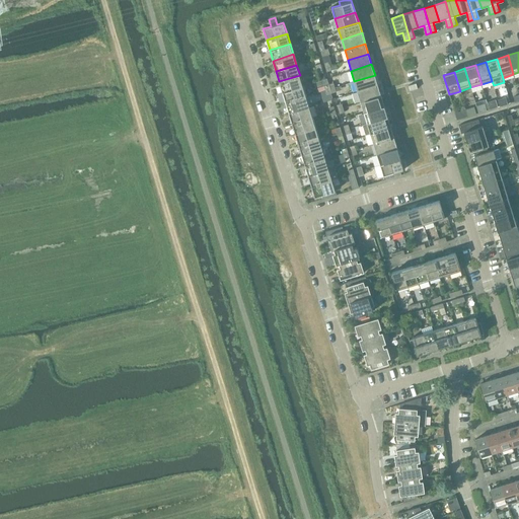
[(279,81),(283,92),(303,85),(300,75),(279,81)]
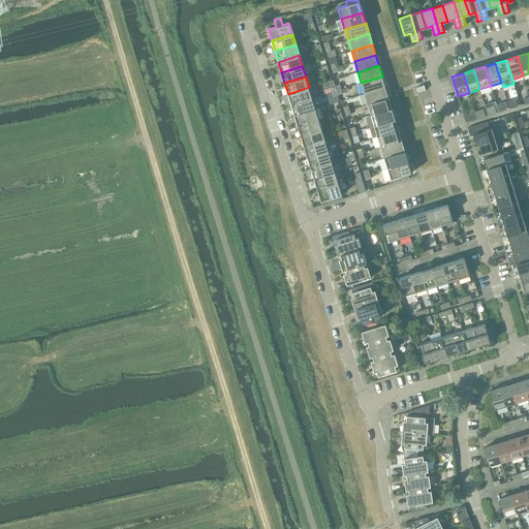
[(361,83),(365,93),(385,87),(382,76),(361,83)]
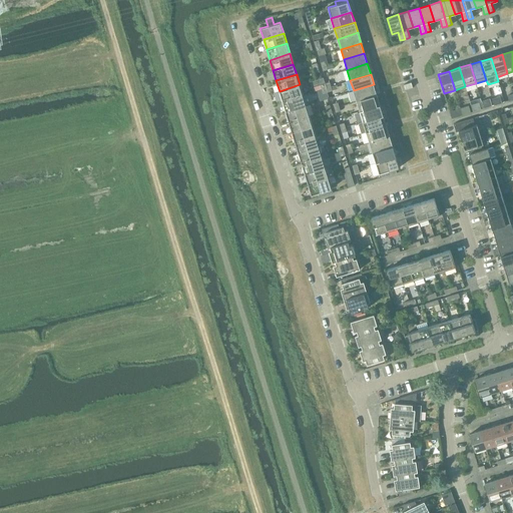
[(280,91),(283,101),(303,95),(300,84),(280,91)]
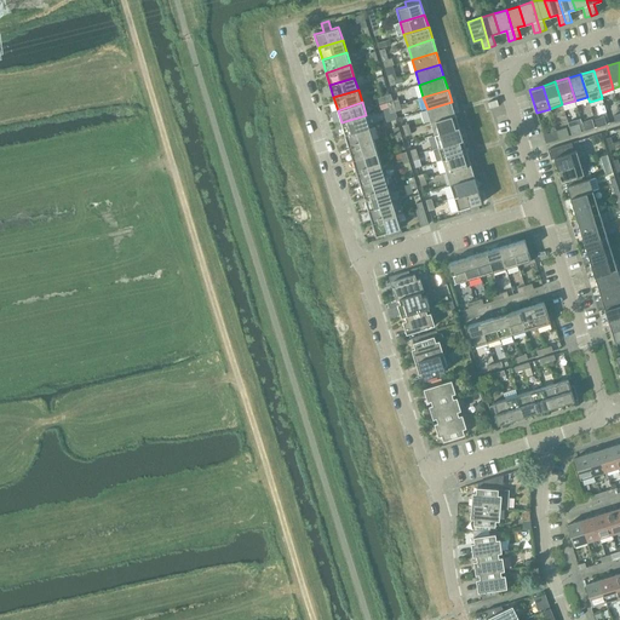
[(428,109),(431,122),(455,115),(452,102),(428,109)]
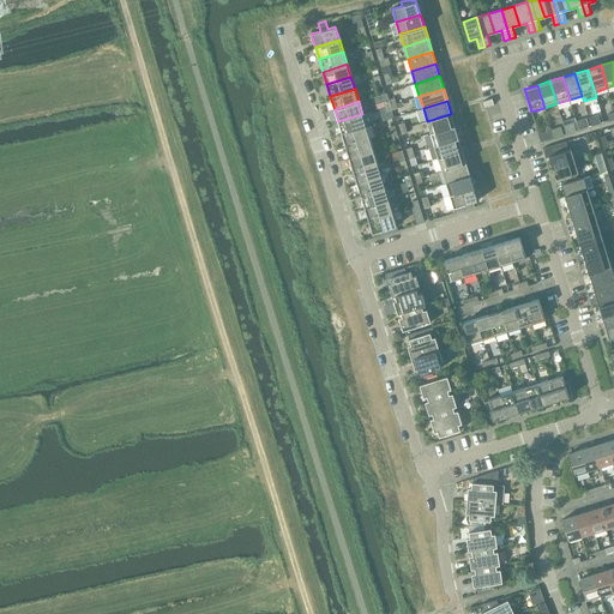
[(338,121),(342,133),(366,126),(362,114),(338,121)]
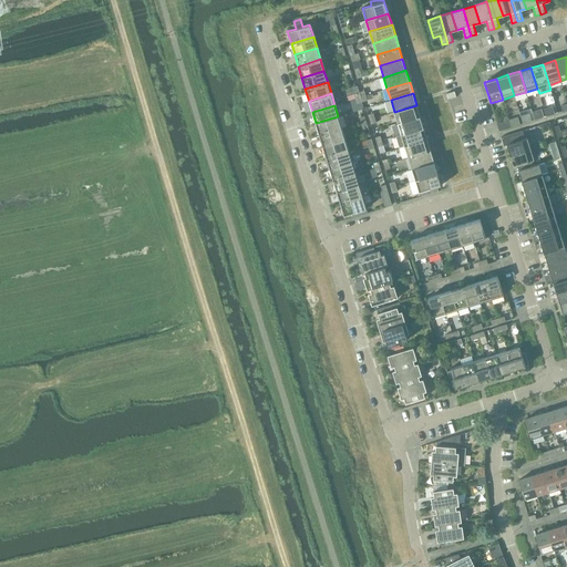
[(394,112),(398,123),(420,116),(416,105),(394,112)]
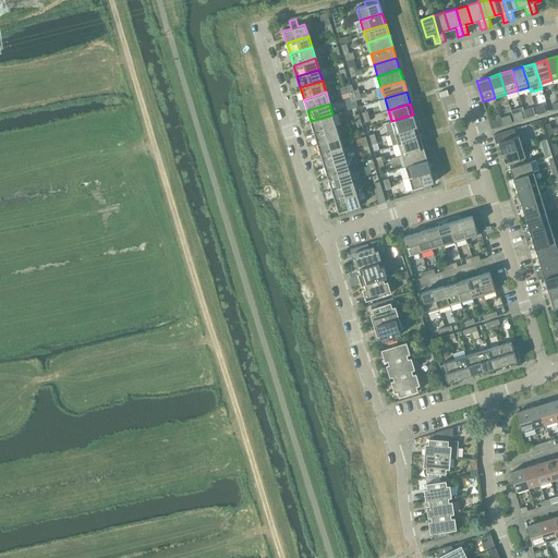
[(535,107),(537,114),(546,111),(544,105),(535,107)]
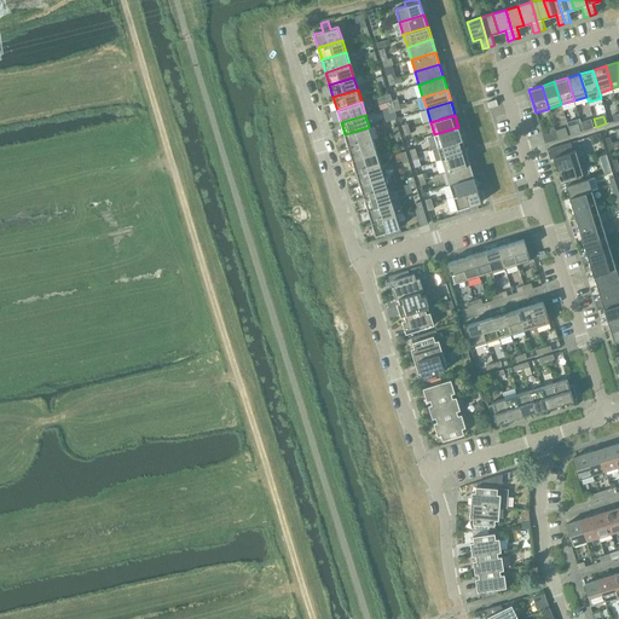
[(568,127),(571,134),(580,132),(578,123),(568,127)]
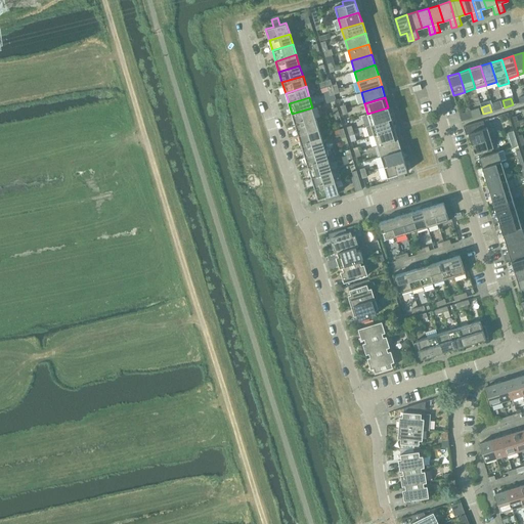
[(292,114),(295,125),(315,118),(312,107),(292,114)]
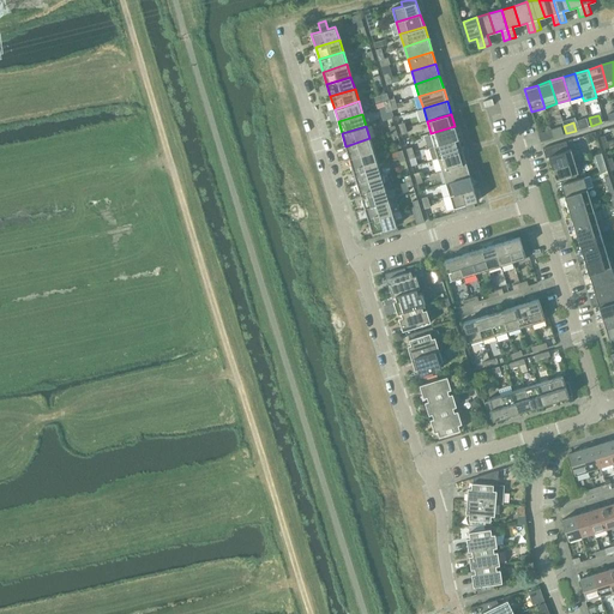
[(431,133),(434,145),(458,138),(455,126),(431,133)]
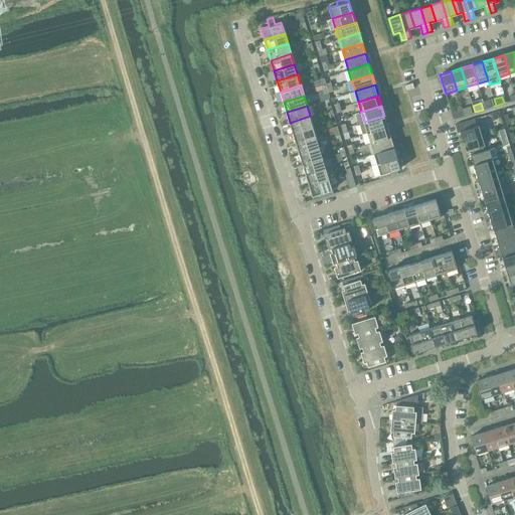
[(473,113),(470,106),(462,109),(465,115),(473,113)]
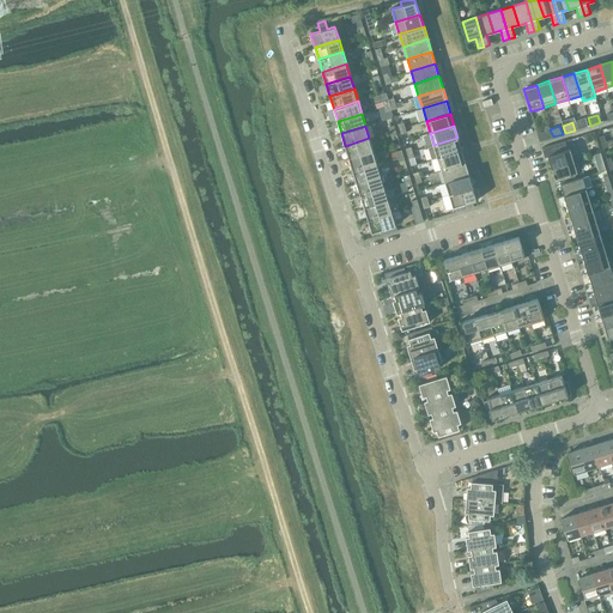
[(538,133),(540,141),(553,137),(550,129),(538,133)]
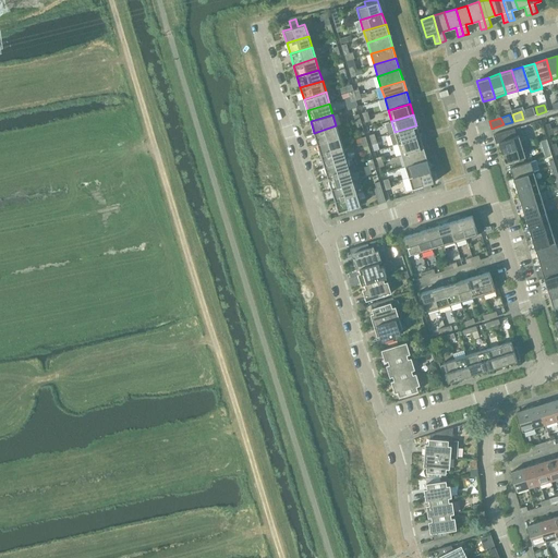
[(314,133),(317,144),(340,137),(336,125),(314,133)]
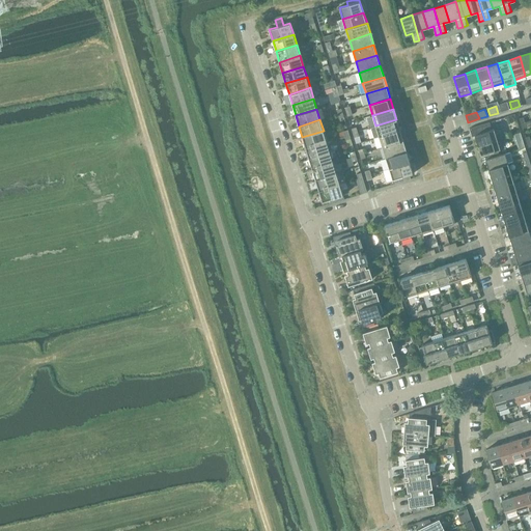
[(374,138),(379,137),(400,130),(396,119),(375,126),(370,128),(374,138)]
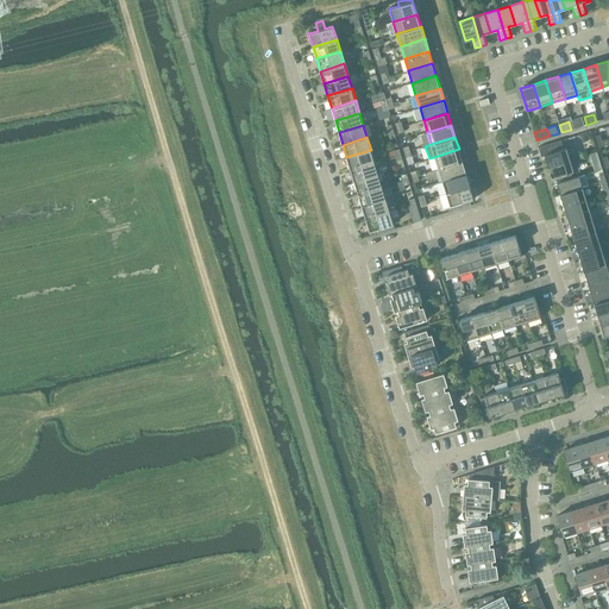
[(545,156),(548,167),(570,159),(566,149),(564,149),(562,140),(539,148),(541,157),(545,156)]
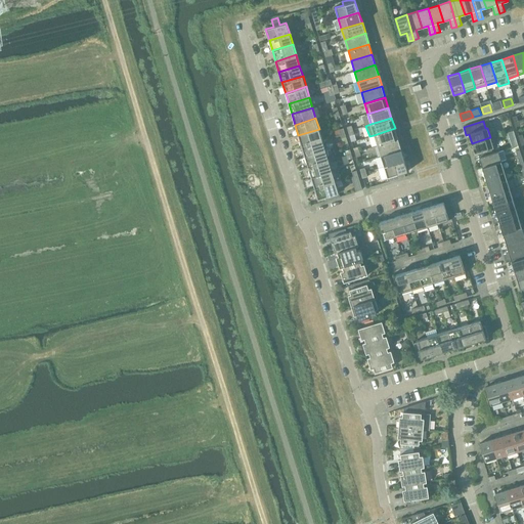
[(374,135),(378,145),(398,139),(395,128),(374,135)]
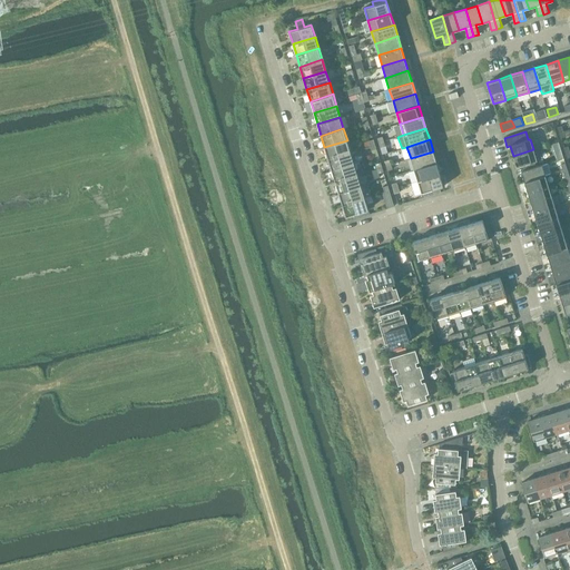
[(324,147),(328,158),(351,151),(347,140),(324,147)]
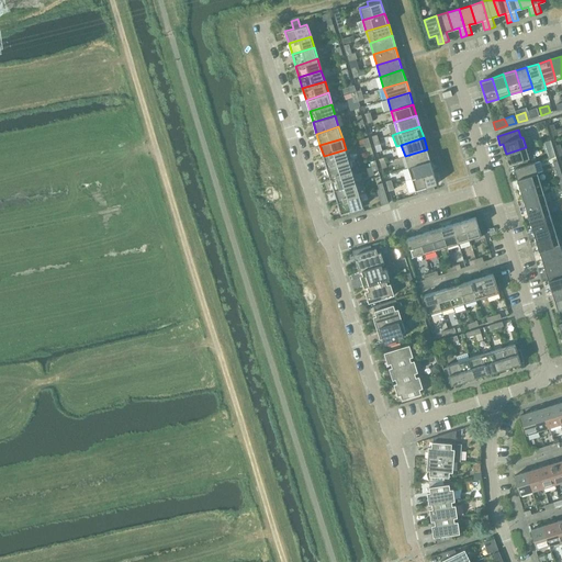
[(551,138),(546,141),(550,155),(555,154),(551,138)]
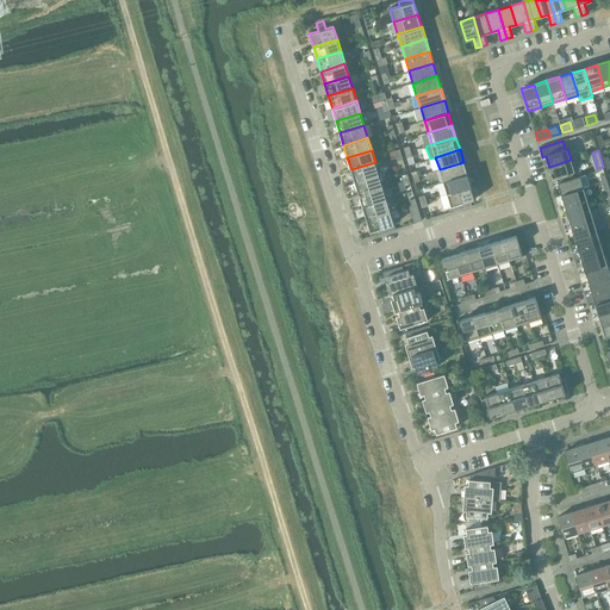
[(380,168),(380,170),(398,166),(396,157),(375,163),(375,162),(352,169),(355,182),(379,174),(377,169),(380,168)]
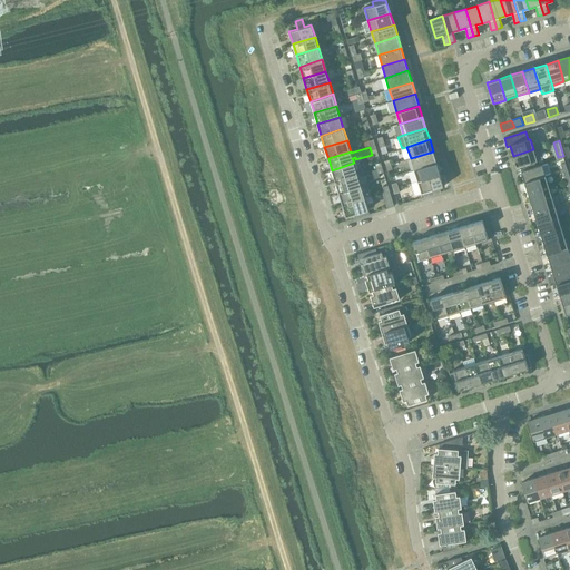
[(533,149),(513,156),(517,167),(521,165),(522,170),(537,166),(534,161),(537,160),(533,149)]
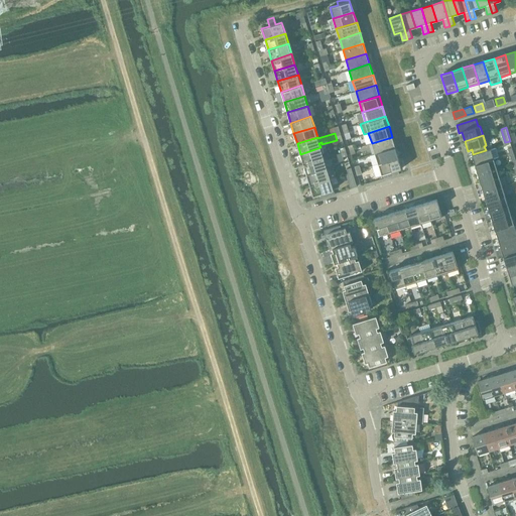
[(372,143),(375,153),(395,147),(392,137),(372,143)]
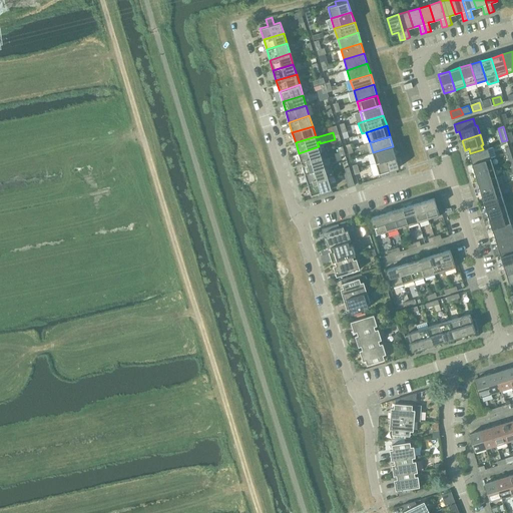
[(299,153),(302,163),(322,157),(319,146),(299,153)]
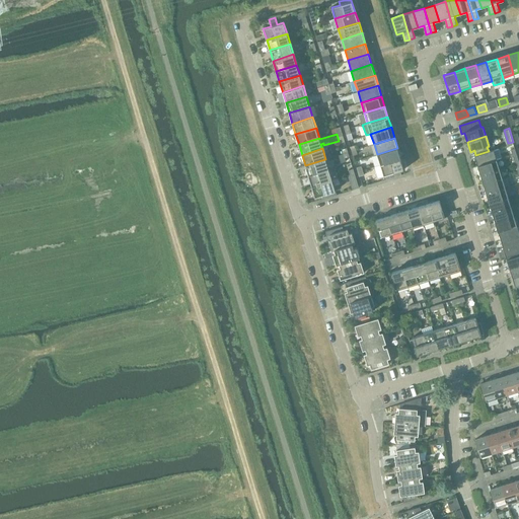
[(377,154),(380,165),(400,158),(397,148),(377,154)]
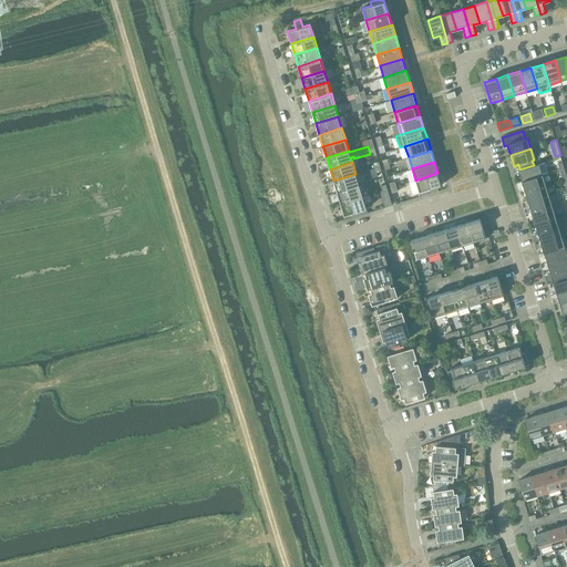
[(534,165),(519,169),(518,169),(522,181),(543,174),(548,173),(545,162),(539,164),(534,165)]
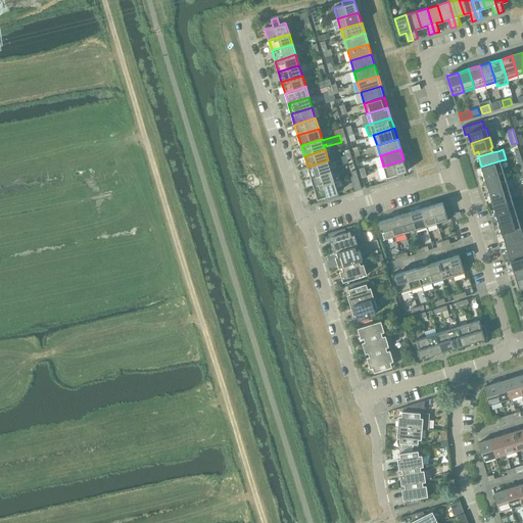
[(403,159),(383,167),(386,177),(408,171),(403,159)]
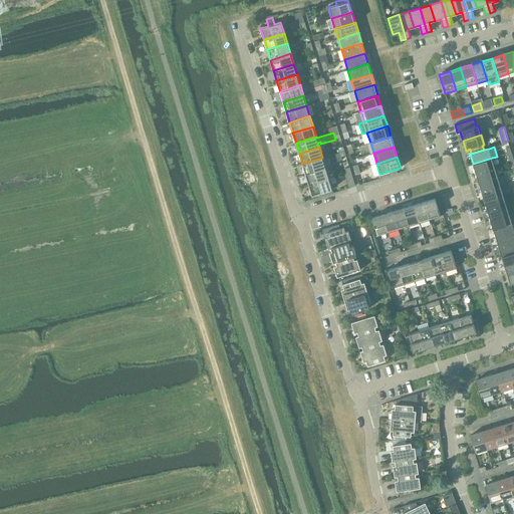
[(302,164),(305,174),(325,168),(322,158),(302,164)]
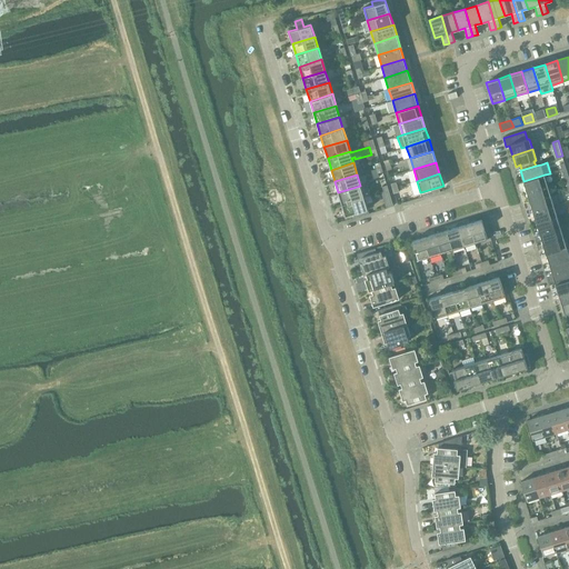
[(523,181),(527,191),(547,186),(545,175),(523,181)]
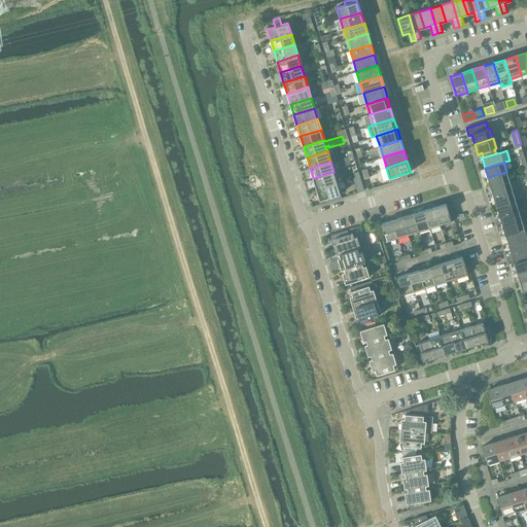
[(313,178),(316,189),(338,182),(334,172),(313,178)]
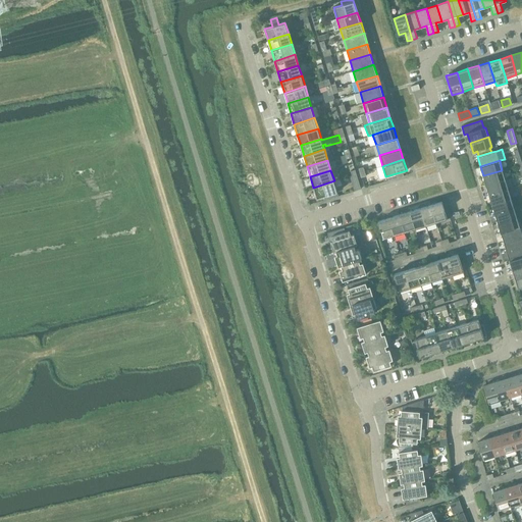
[(483,175),(486,186),(505,179),(502,170),(483,175)]
